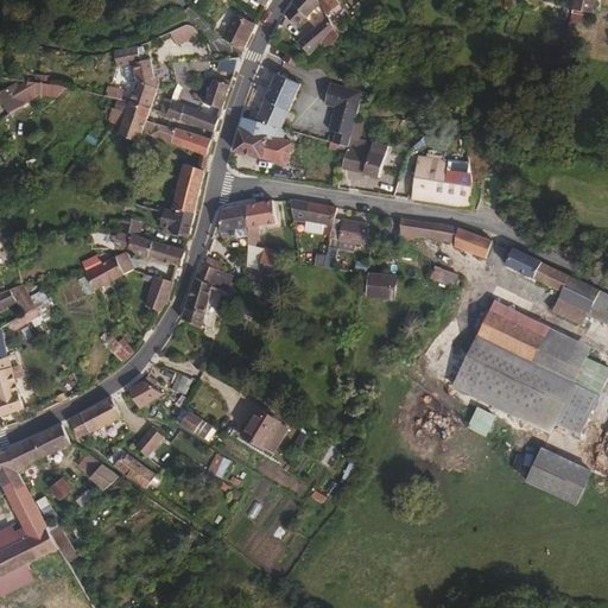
[(297,30),(321,2),(318,0),(296,0),(285,16),(297,30)]
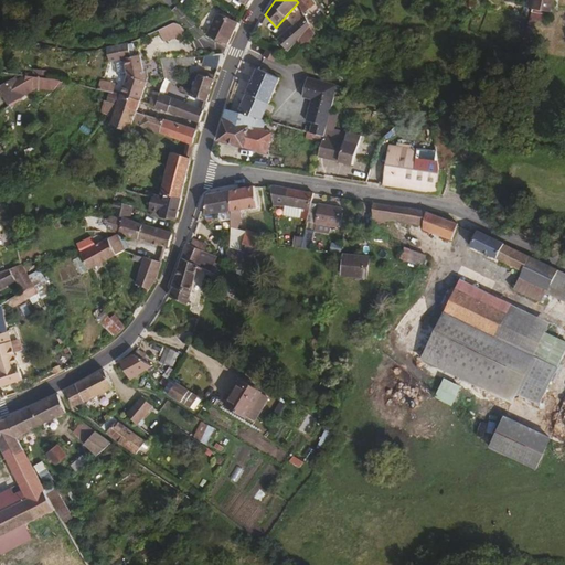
[(547,19),(552,0),(532,0),(529,16),(547,19)]
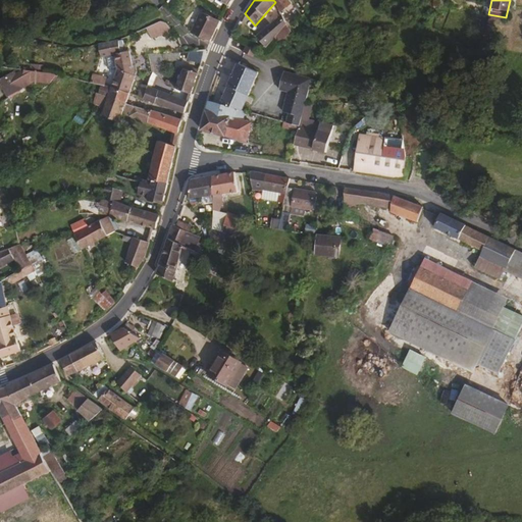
[(210,43),(220,21),(201,12),(191,34),(210,43)]
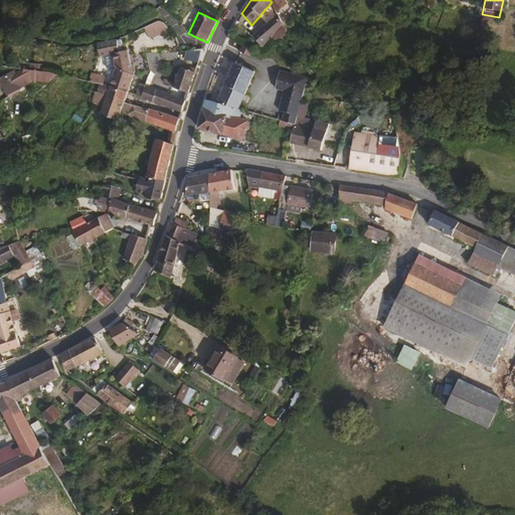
[(271,39),(284,27),(277,15),(253,36),(262,47),(271,39)]
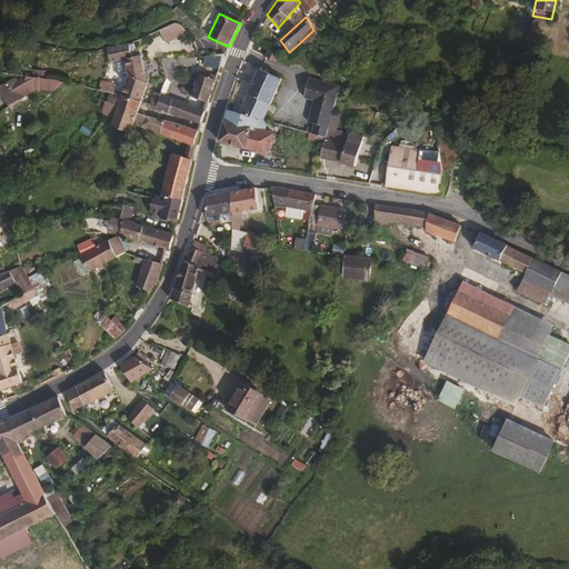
[(166,45),(186,35),(180,22),(159,31),(166,45)]
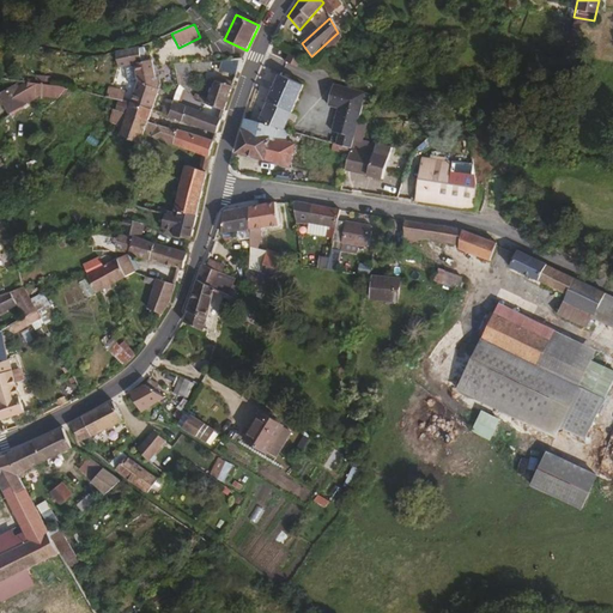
[(326,48),(339,35),(338,32),(322,47),(326,48)]
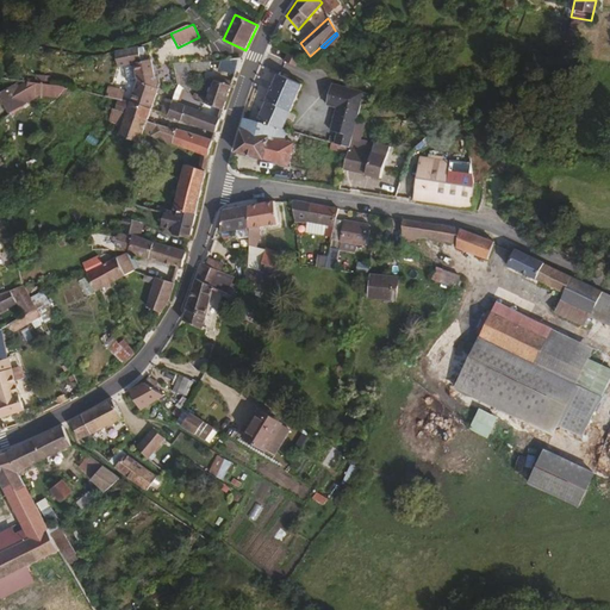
[(151,57),(149,58),(143,61),(139,45),(128,49),(114,51),(120,68),(124,67),(135,63),(138,73),(141,80),(134,100),(154,107),(161,87),(151,57)]
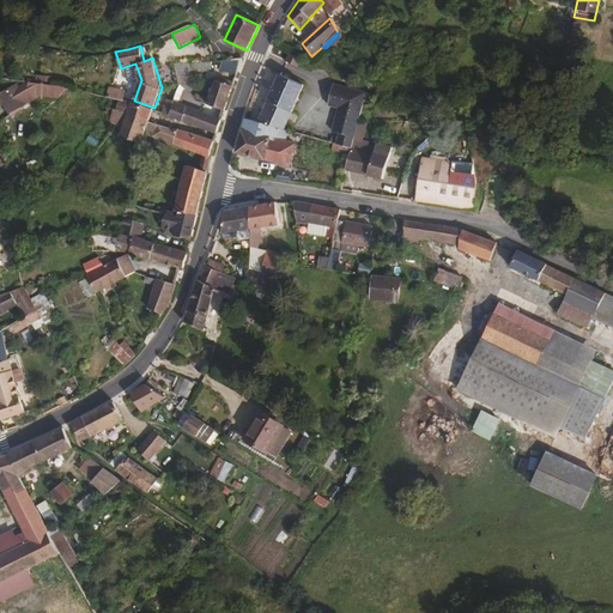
[(286,60),(285,61),(297,66),(299,58),(289,53),(286,60)]
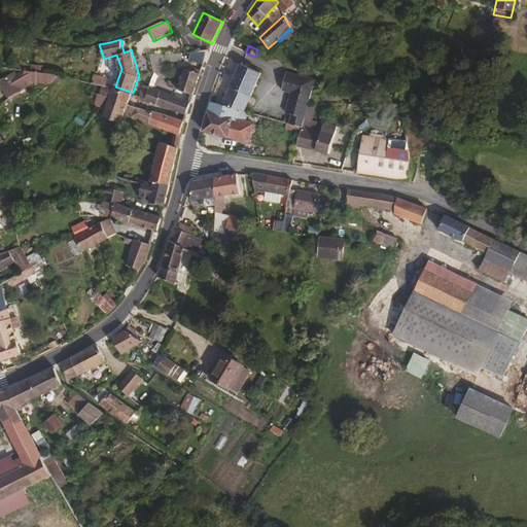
[(203,66),(208,50),(190,53),(187,61),(203,66)]
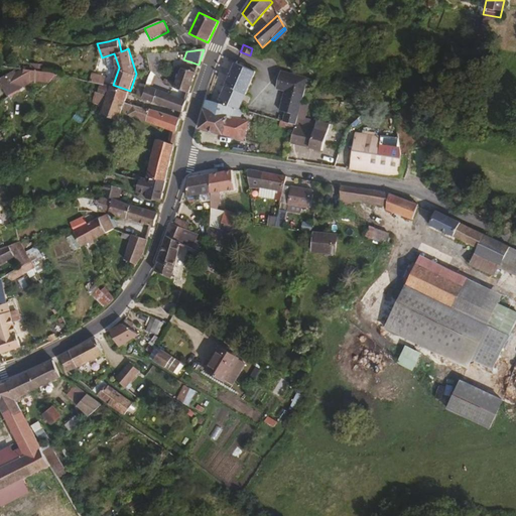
[(117,61),(114,53),(105,56),(108,65),(117,61)]
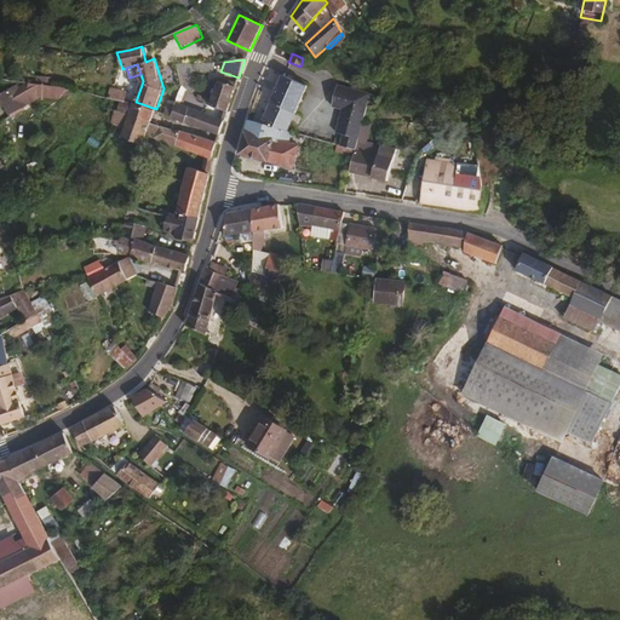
[(194,81),(191,64),(177,67),(179,84),(194,81)]
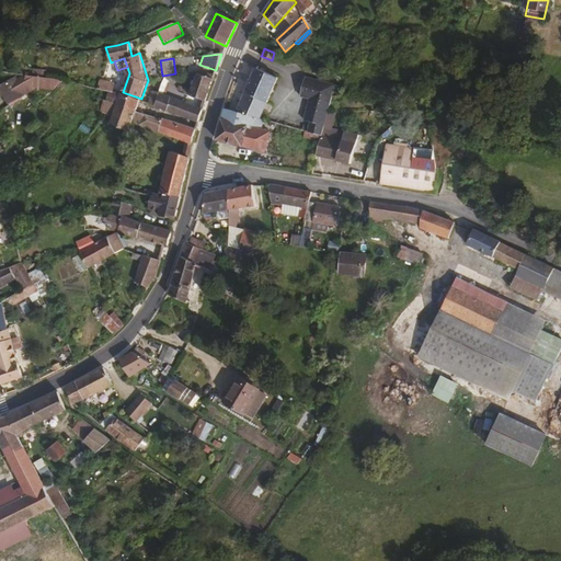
[(259,119),(277,78),(256,68),(248,88),(247,91),(237,113),(253,118),(258,119),(259,119)]
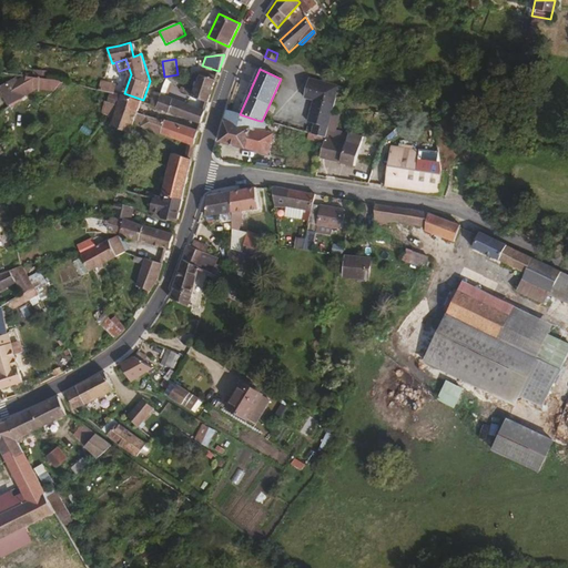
[(56,92),(57,81),(46,79),(23,75),(22,87),(56,92)]
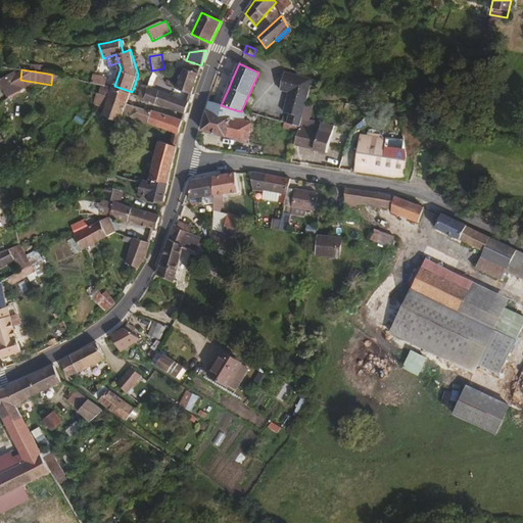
[(191,95),(198,75),(184,70),(182,76),(180,76),(178,80),(180,81),(179,84),(173,82),(171,87),(191,95)]
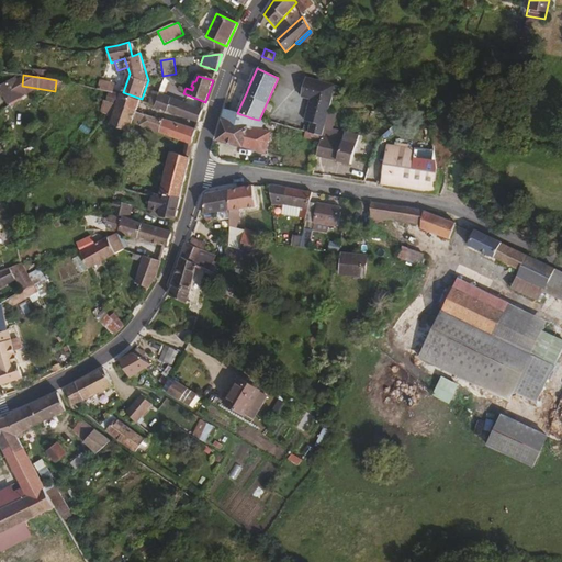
[(304,79),(299,98),(308,100),(303,122),(310,124),(307,134),(321,138),(323,130),(324,124),(327,114),(329,105),(328,105),(330,98),(332,94),(337,96),(338,89),(304,79)]
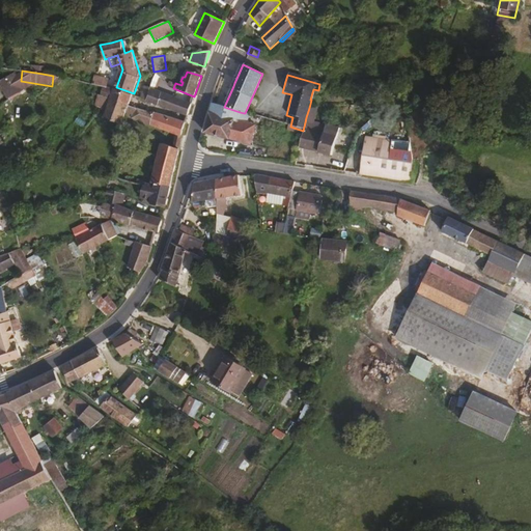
[(130,104),(134,93),(116,87),(105,85),(102,93),(130,104)]
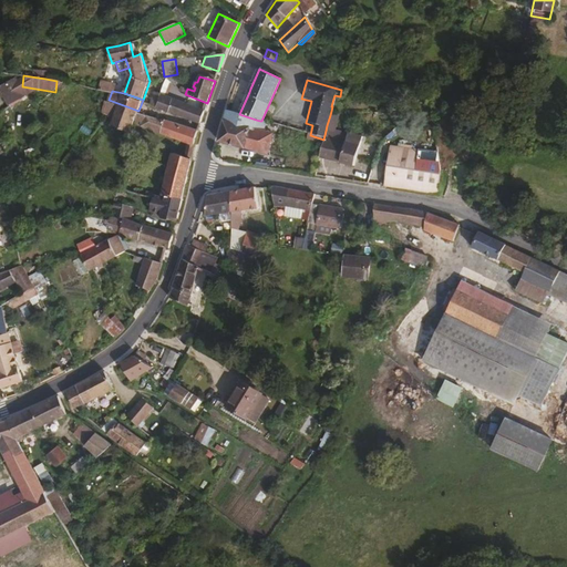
[(156,106),(162,93),(157,92),(152,104),(156,106)]
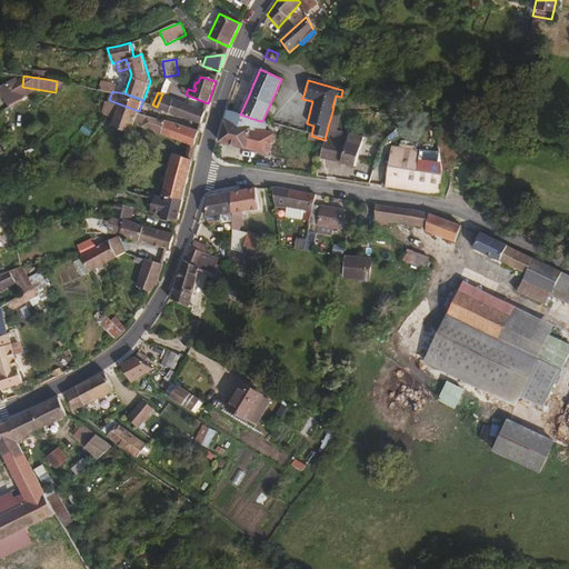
[(0,113),(10,108),(0,93),(0,113)]
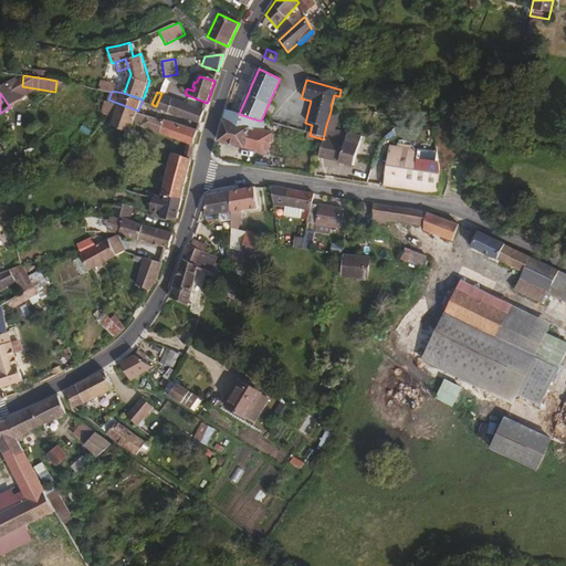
[(178,115),(182,103),(161,93),(156,106),(178,115)]
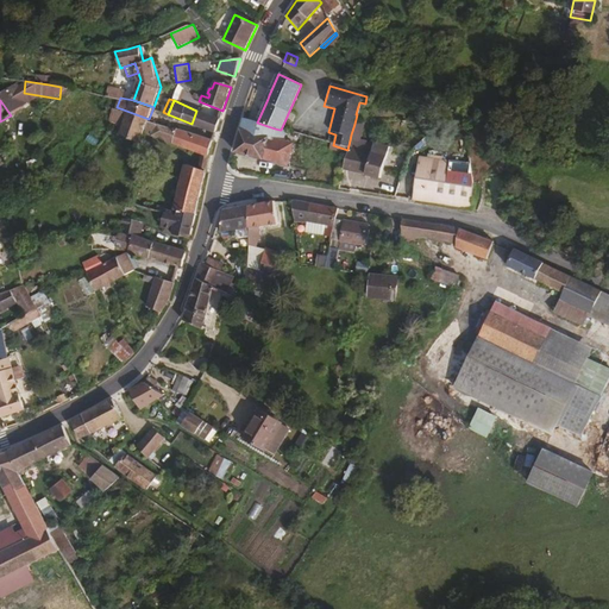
[(212,142),(149,119),(117,107),(113,119),(124,124),(121,132),(142,139),(145,131),(208,156),(212,142)]
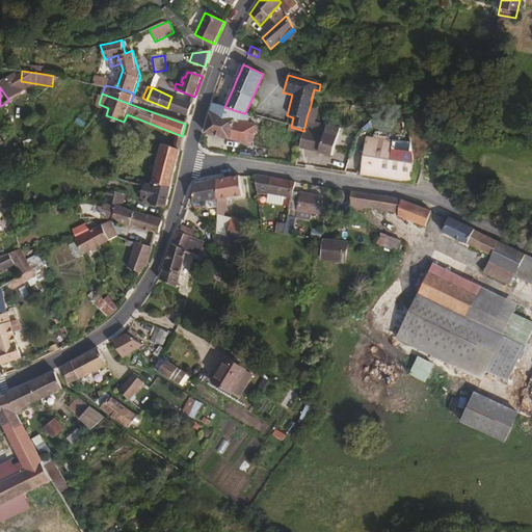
[(187,116),(191,105),(171,97),(167,108),(187,116)]
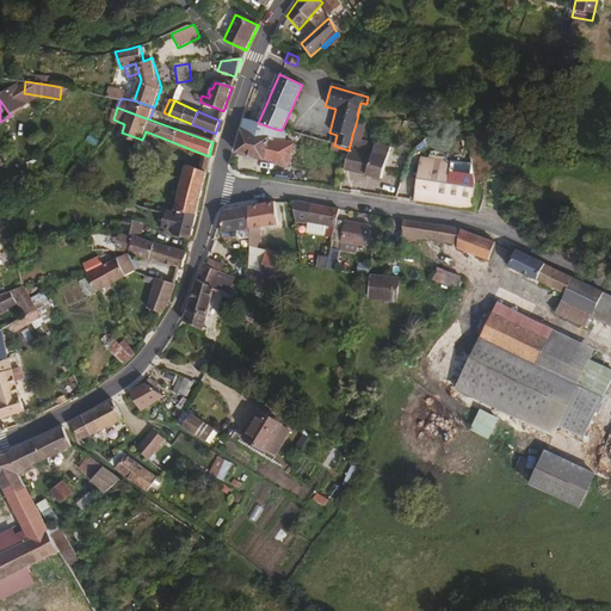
[(272,140),(276,129),(258,123),(251,122),(244,119),(234,153),(287,166),(291,146),(272,140)]
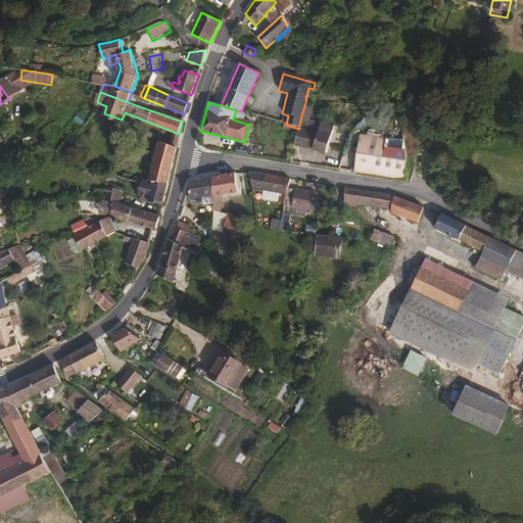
[(325,153),(332,127),(319,124),(318,125),(300,121),(298,129),(294,146),(325,153)]
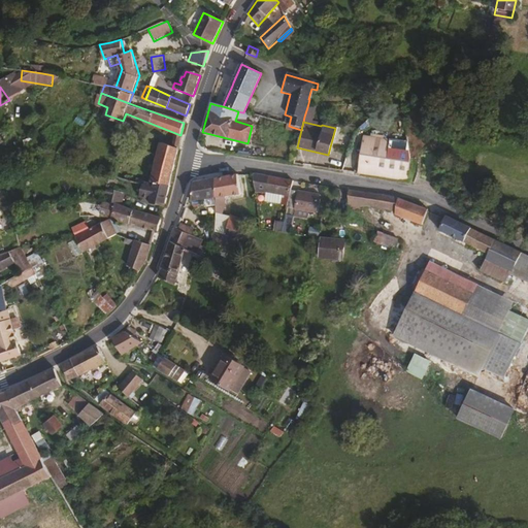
[(63,155),(75,140),(70,135),(58,151),(63,155)]
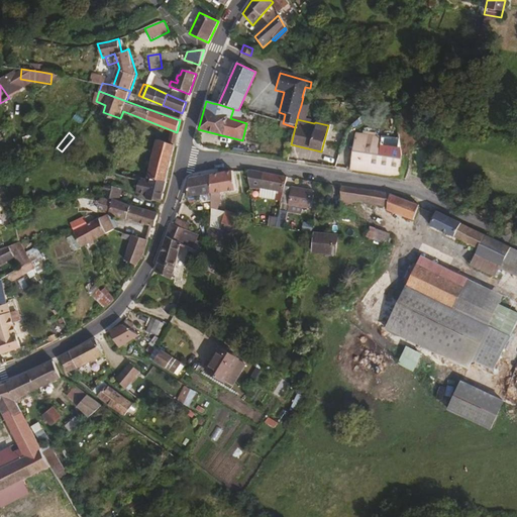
[(401,159),(399,142),(355,135),(350,171),(401,179),(401,159)]
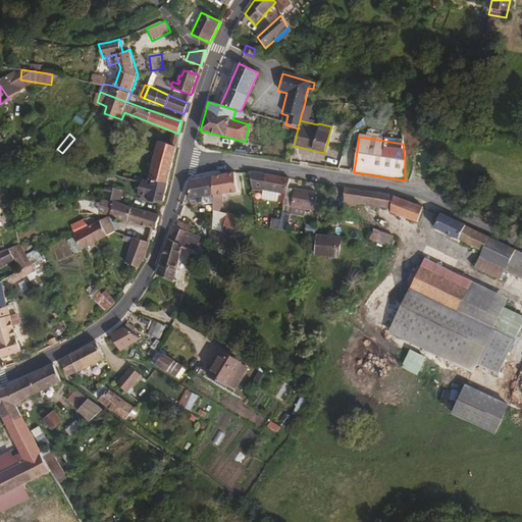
[(167,184),(175,147),(158,144),(149,181),(153,183),(153,180),(167,184)]
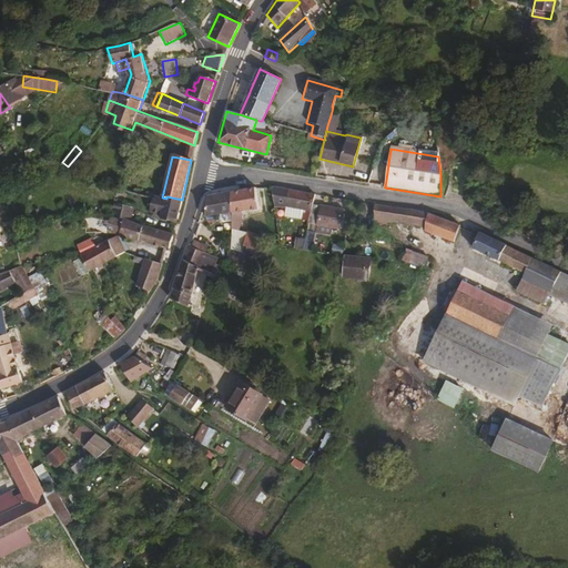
[(312,205),(314,194),(276,188),(273,188),(274,198),(286,199),(285,205),(311,211),(312,205)]
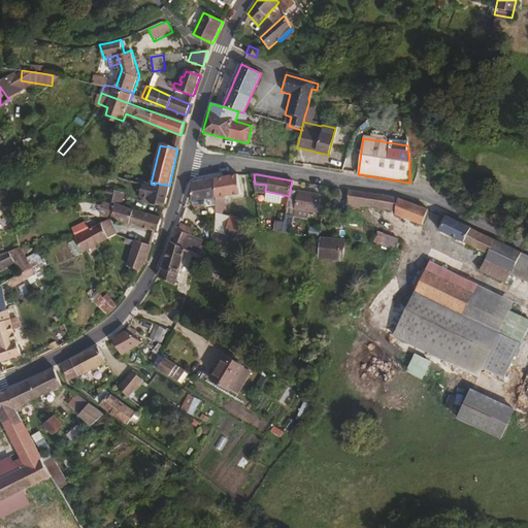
[(239,195),(237,175),(215,179),(213,198),(213,208),(221,208),(221,197),(239,195)]
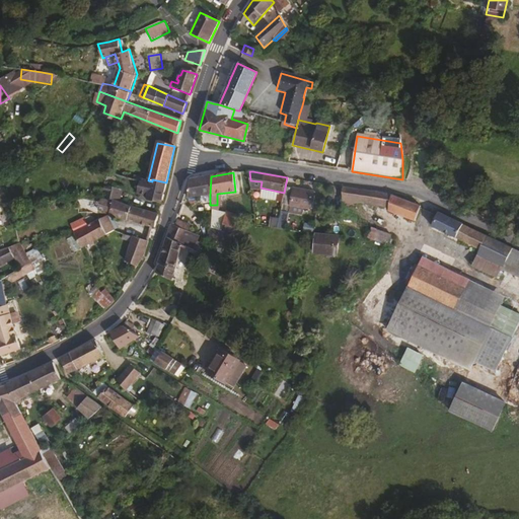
[(210,195),(211,176),(189,180),(187,197),(210,195)]
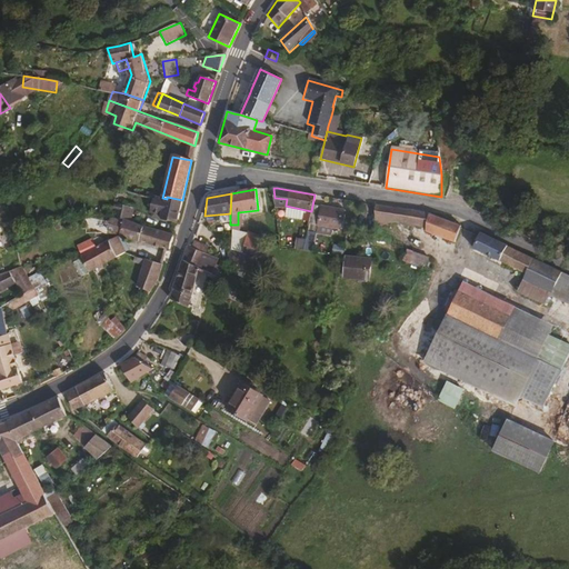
[(177,223),(182,200),(167,197),(167,199),(162,198),(155,196),(150,212),(156,215),(156,217),(177,223)]
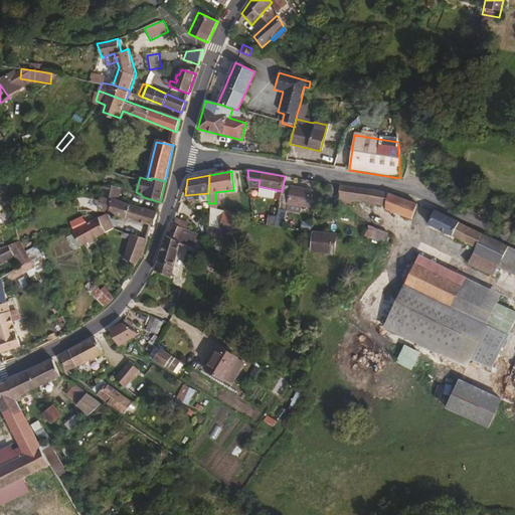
[(307,207),(310,190),(283,186),(282,191),(279,203),(307,207)]
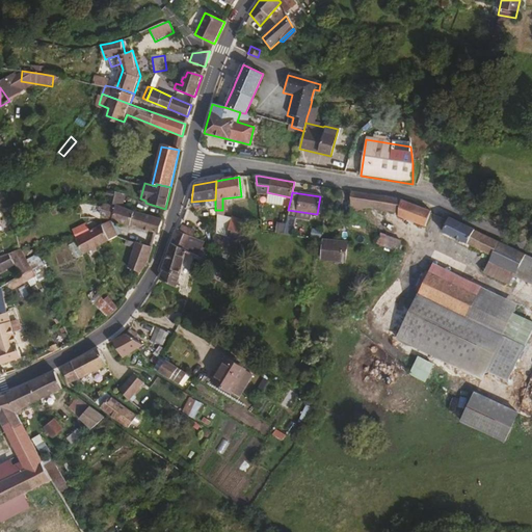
[(431,212),(400,201),(350,192),(350,221),(363,224),(363,210),(369,211),(373,208),(398,214),(398,217),(424,227),(431,212)]
